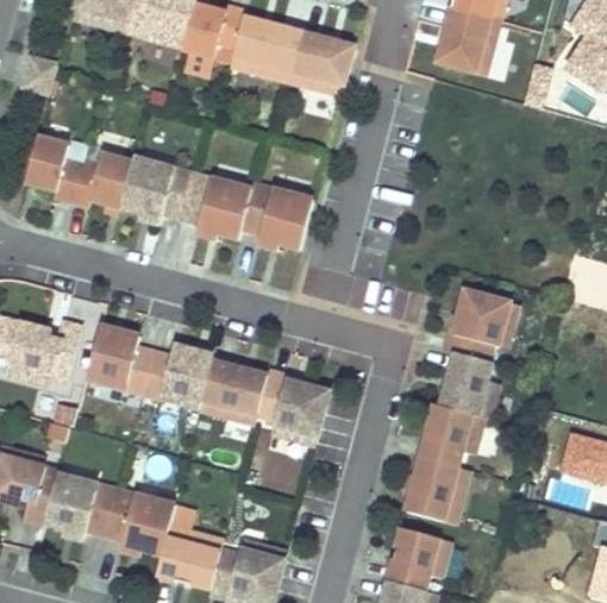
[(131,19),(136,0),(76,0),(74,13),(111,23),(113,14),(131,19)]
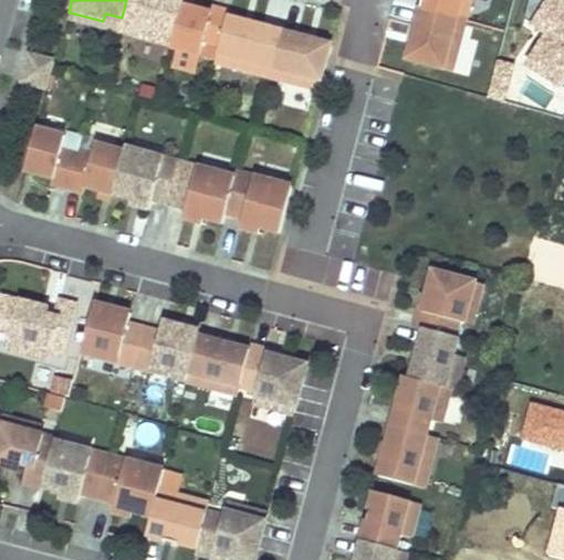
[(138,22),(144,0),(126,0),(122,18),(138,22)]
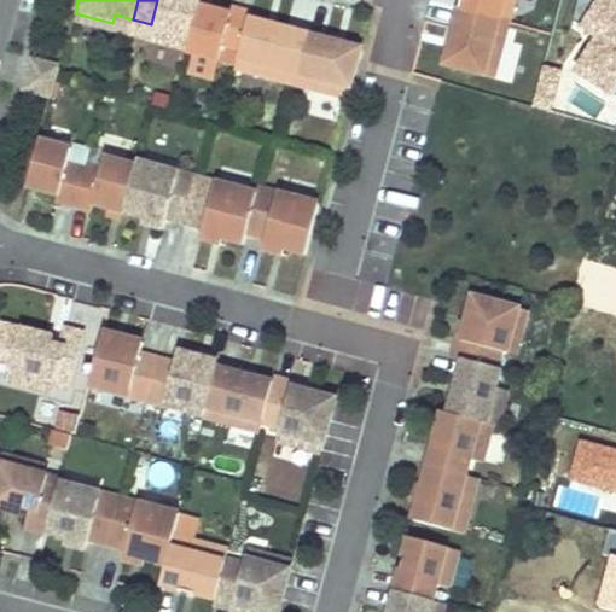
[(198,1),(198,0),(157,0),(151,24),(149,33),(186,44),(198,1)]
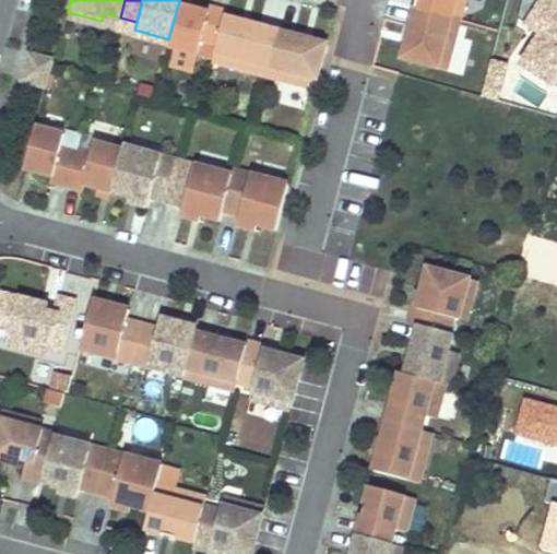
[(414,0),(414,2),(449,11),(452,0),(414,0)]
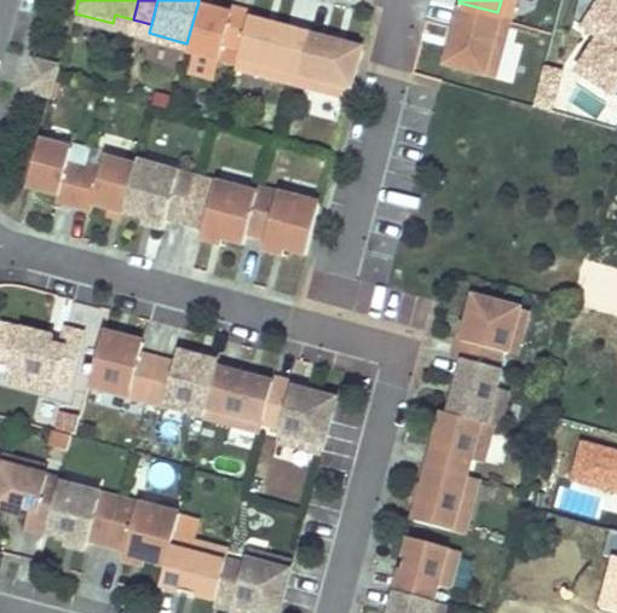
[(507,15),(511,0),(501,0),(497,12),(507,15)]
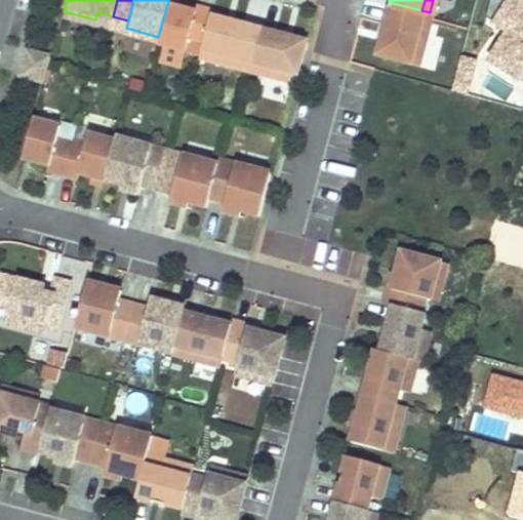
[(518,72),(522,64),(522,0),(489,0),(486,10),(491,13),(490,15),(504,23),(485,52),(518,72)]
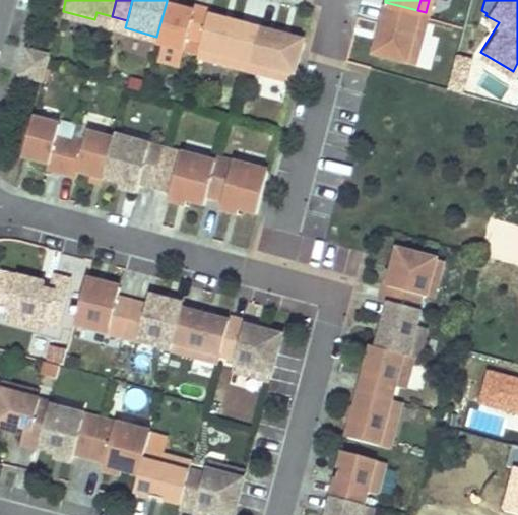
[(171,44),(181,4),(167,1),(156,37),(156,40),(171,44)]
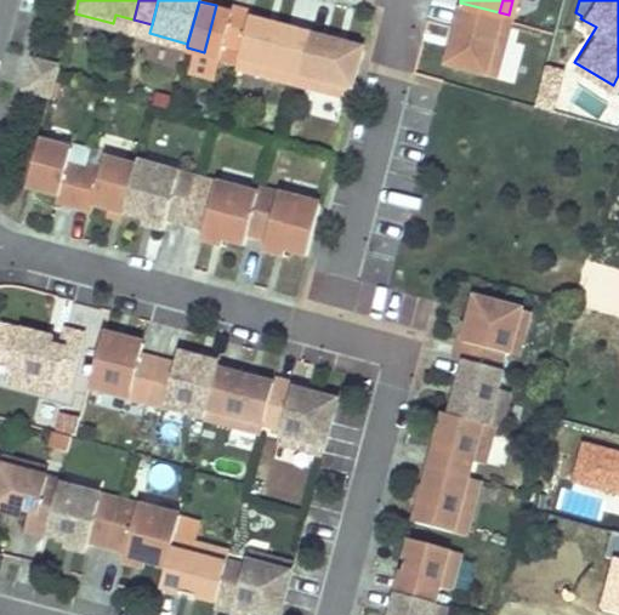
[(236,61),(248,13),(250,7),(232,3),(230,9),(216,5),(204,52),(236,61)]
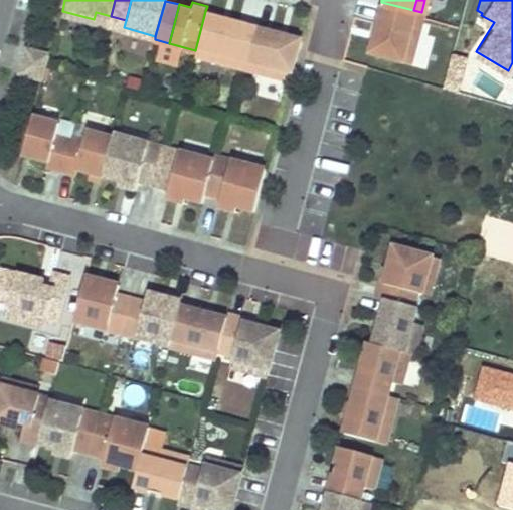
[(409,25),(413,10),(381,2),(376,17),(416,28),(416,27),(409,25)]
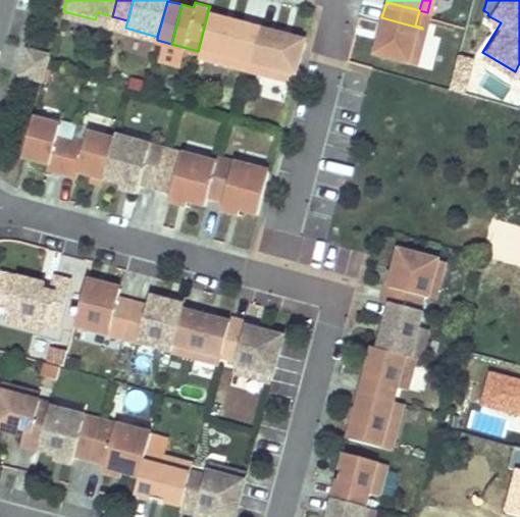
[(422,28),(427,12),(419,10),(415,26),(422,28)]
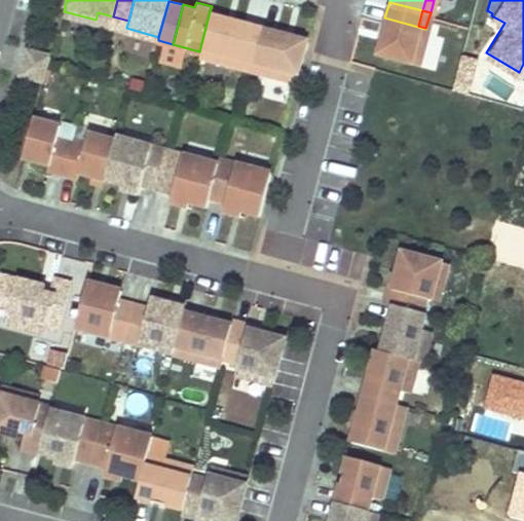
[(220,59),(230,17),(210,11),(199,51),(198,53),(220,59)]
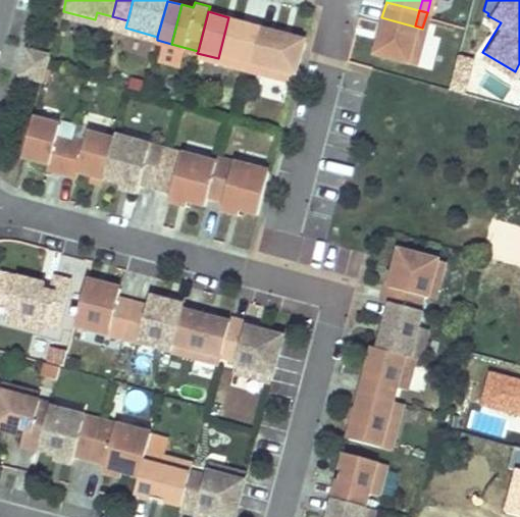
[(110,23),(112,16),(97,12),(95,19),(110,23)]
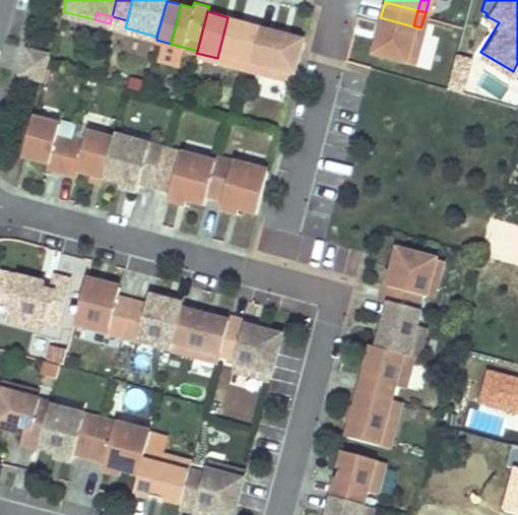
[(125,27),(127,20),(112,16),(110,23),(125,27)]
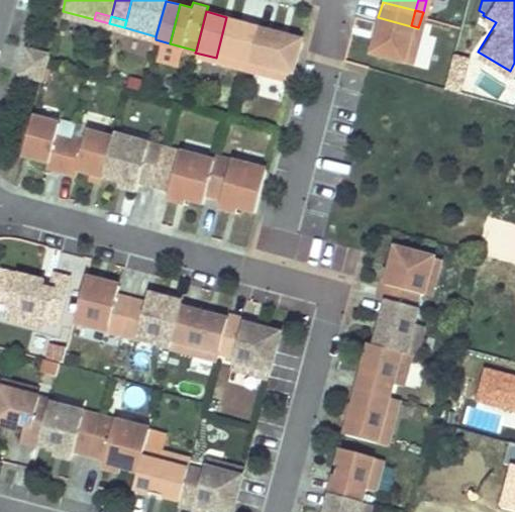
[(244,57),(253,24),(226,17),(216,58),(227,61),(229,53),(244,57)]
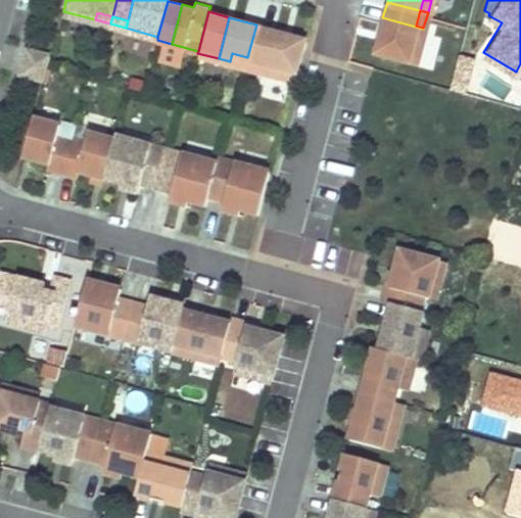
[(415,60),(423,29),(382,17),(374,49),(415,60)]
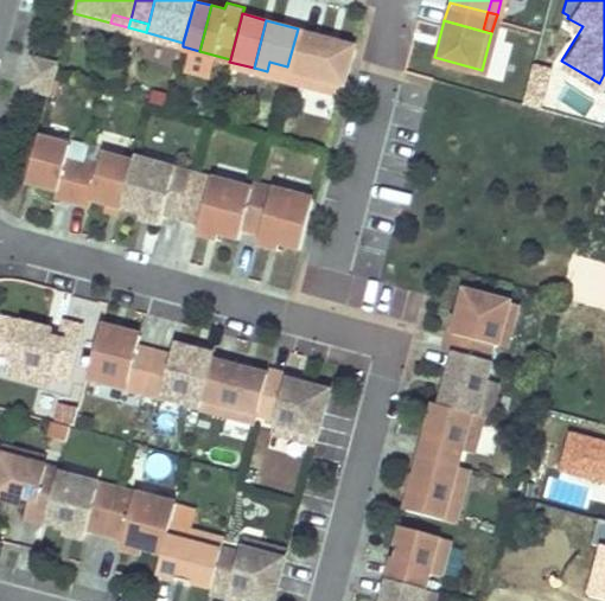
[(314,84),(328,36),(298,29),(287,66),(305,71),(303,81),(314,84)]
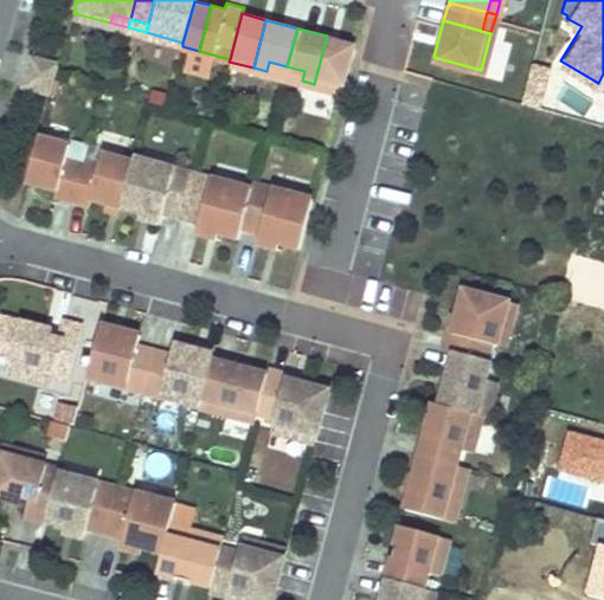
[(339,91),(352,43),(327,36),(314,84),(339,91)]
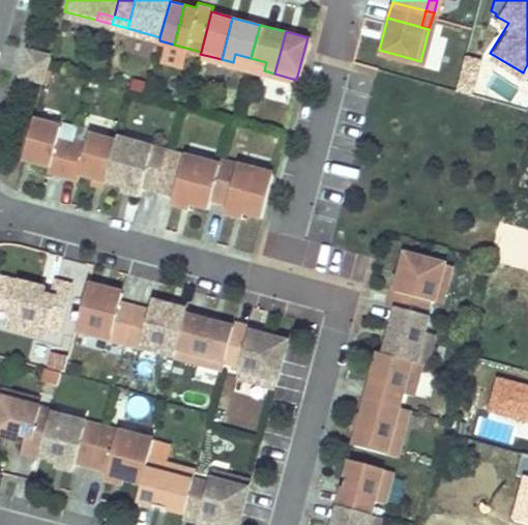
[(26,45),(18,75),(42,82),(51,51),(26,45)]
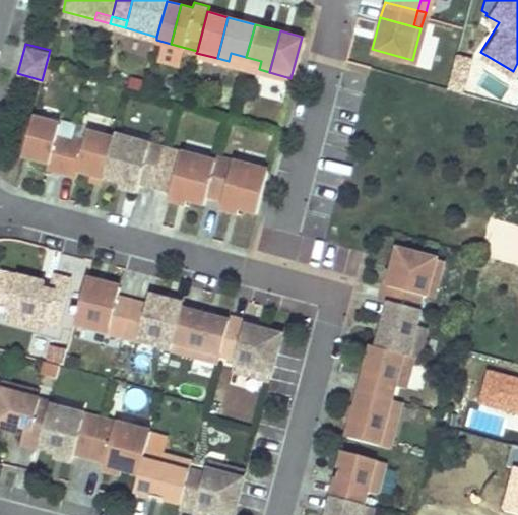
[(459,86),(469,55),(456,51),(446,82),(459,86)]
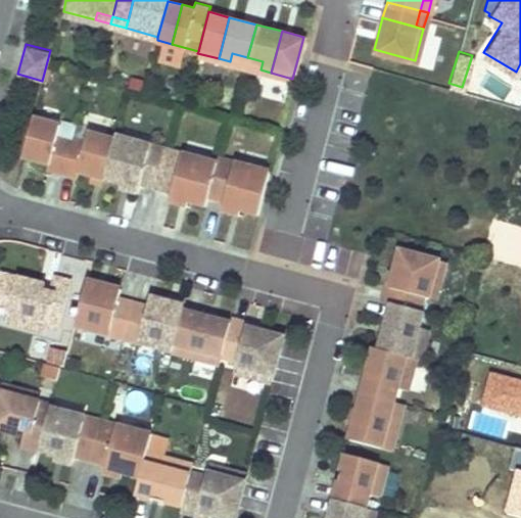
[(245,65),(247,57),(232,53),(230,61),(245,65)]
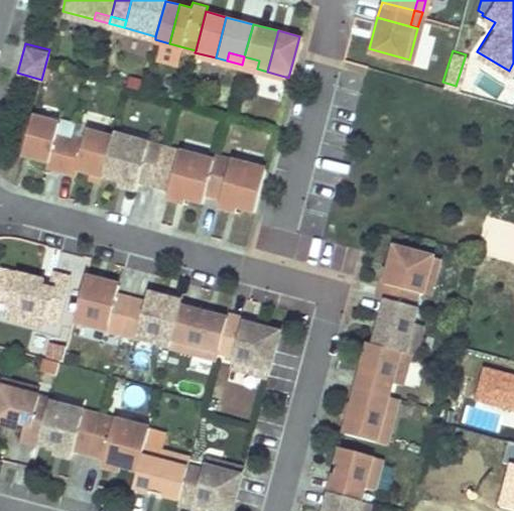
[(257,69),(259,60),(244,56),(242,65),(257,69)]
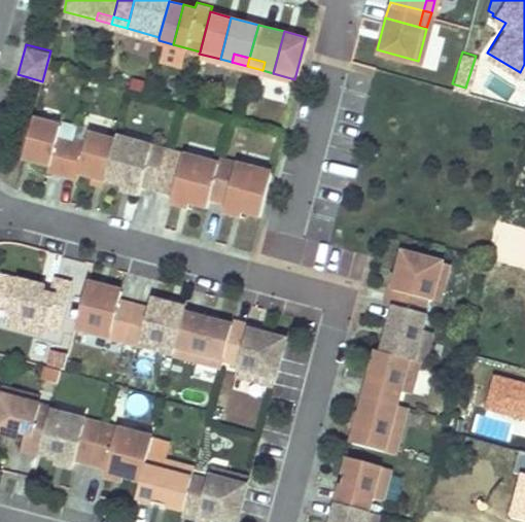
[(61,171),(69,139),(55,135),(59,123),(32,115),(22,154),(46,162),(45,167),(61,171)]
